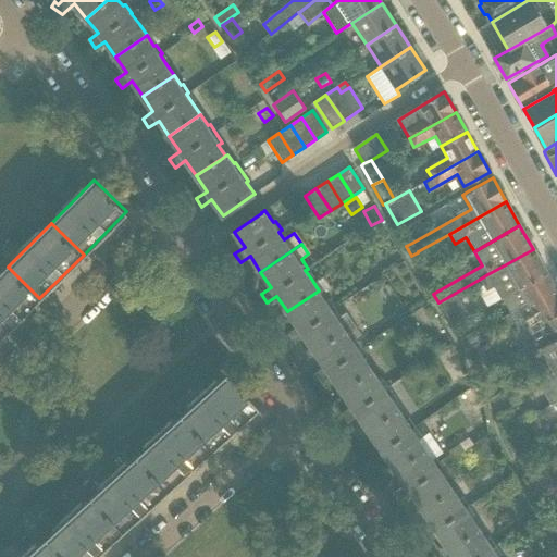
[(487,274),(479,280),(486,292),(494,287),(500,298),(504,297),(546,272),(533,249),(504,265),(487,274)]
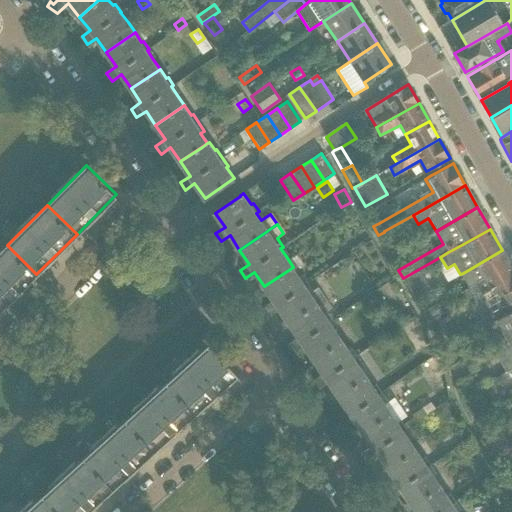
[(7,245),(0,251),(0,310),(36,274),(7,245)]
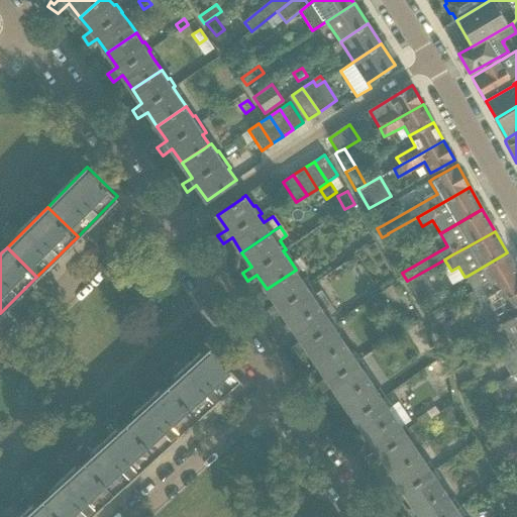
[(468,276),(464,277),(468,282),(473,291),(472,292),(466,295),(470,303),(476,300),(516,276),(516,270),(507,252),(468,276)]
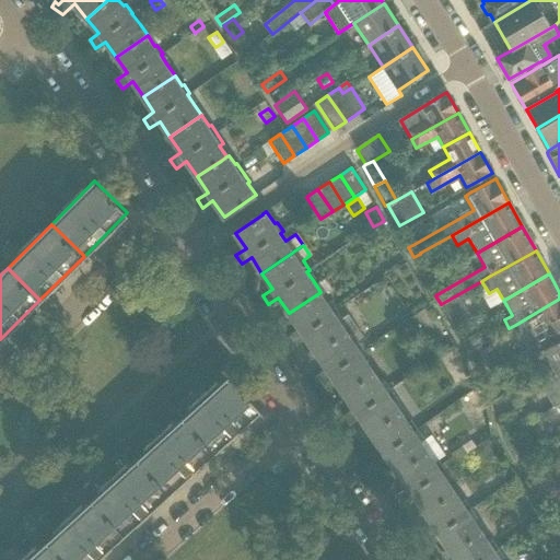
[(321,292),(289,313),(300,328),(290,335),(295,343),(305,337),(316,352),(348,331),(340,321),(334,312),(337,310),(330,301),(328,303),(321,292)]
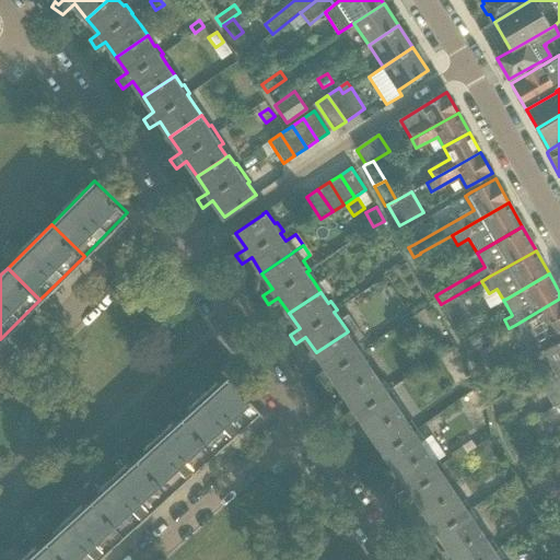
[(456,296),(441,305),(454,329),(469,321),(456,296)]
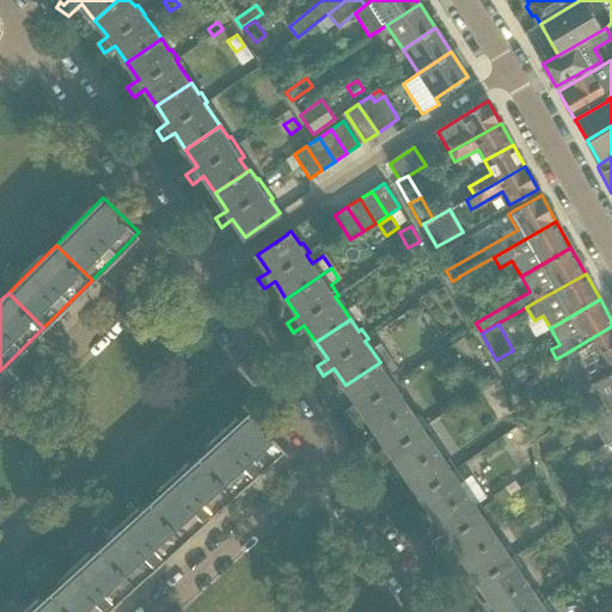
[(611,326),(563,355),(570,367),(579,362),(587,377),(611,361),(611,326)]
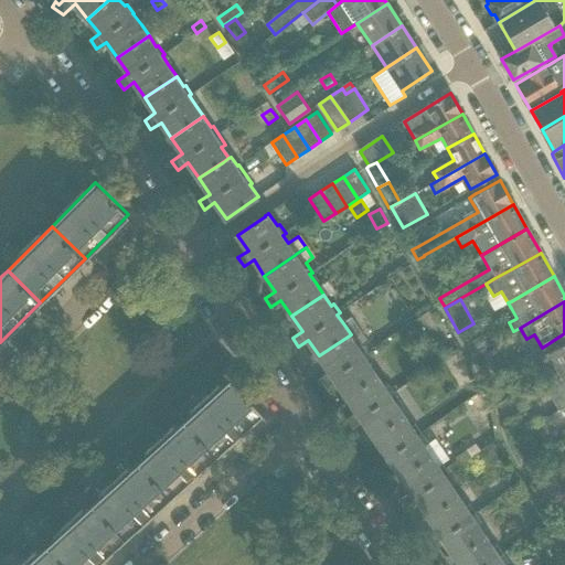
[(351,334),(319,355),(329,372),(319,379),(326,387),(336,380),(345,396),(377,374),(370,363),(364,354),(366,353),(361,344),(359,345),(351,334)]
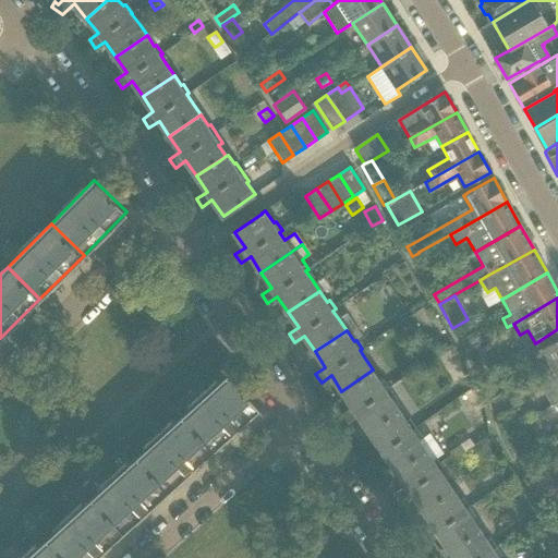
[(476,331),(460,341),(466,352),(478,344),(483,342),(476,331)]
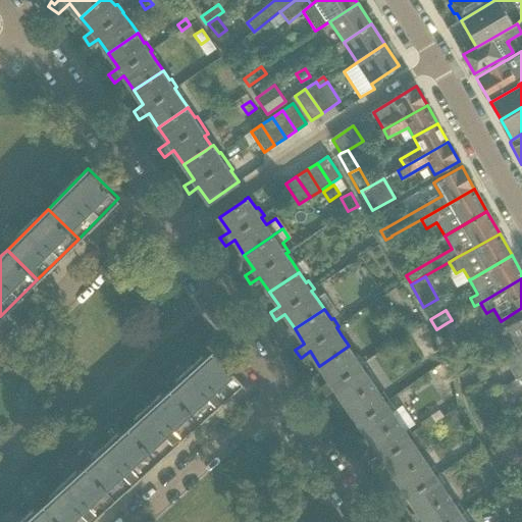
[(521,316),(506,326),(519,349),(521,346),(521,316)]
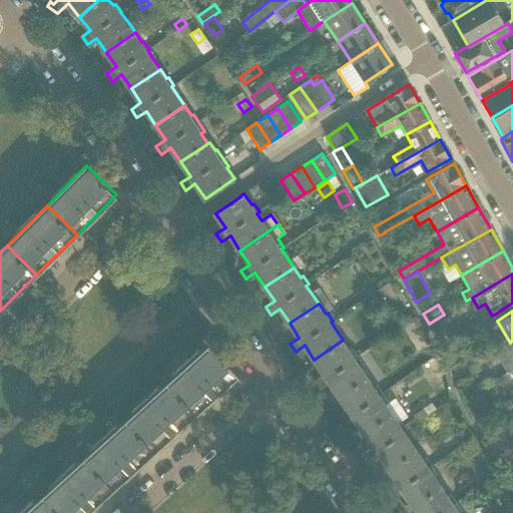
[(440,317),(429,324),(441,346),(452,339),(440,317)]
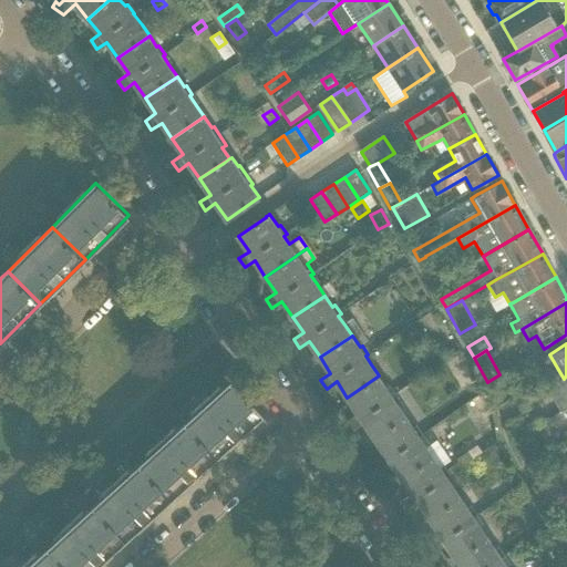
[(379,375),(347,398),(358,413),(348,420),(353,429),(363,422),(374,437),(406,415),(399,405),(393,397),(395,394),(389,385),(387,388),(379,375)]
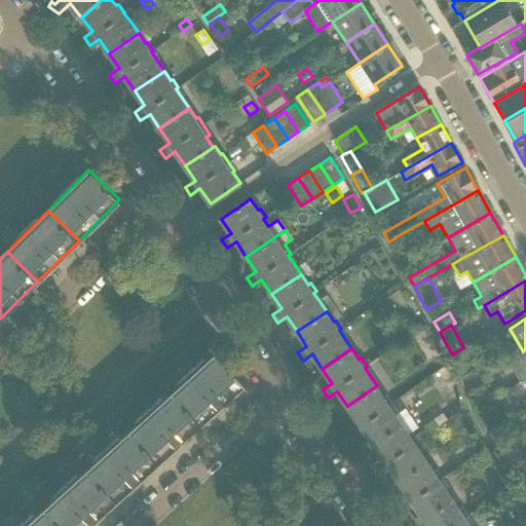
[(519,382),(522,381),(525,378),(525,348),(523,351),(506,362),(519,382)]
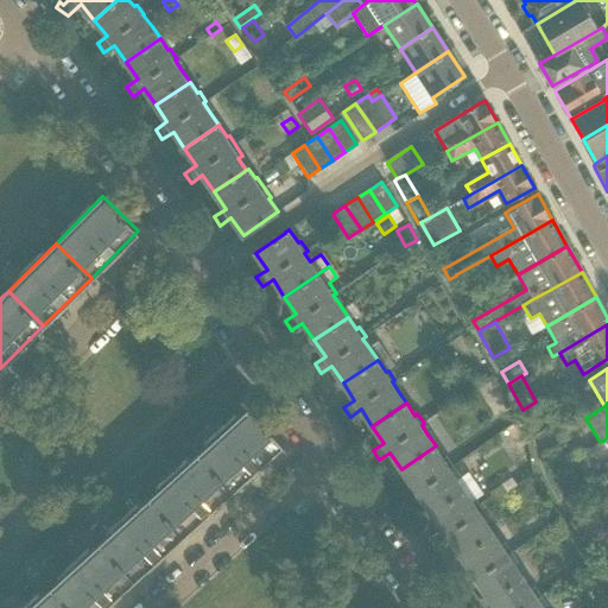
[(249,410),(201,454),(234,491),(283,447),(249,410)]
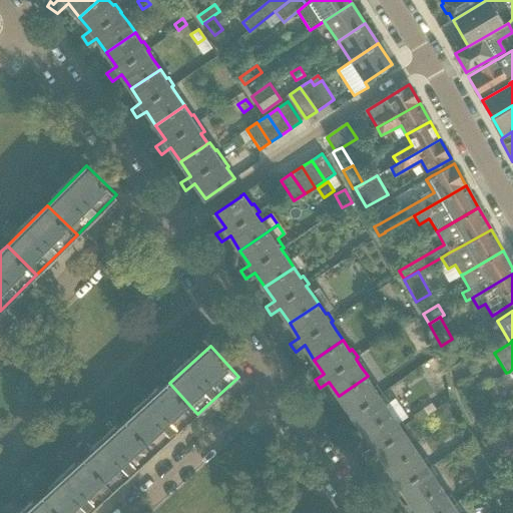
[(452,367),(456,374),(474,363),(469,356),(452,367)]
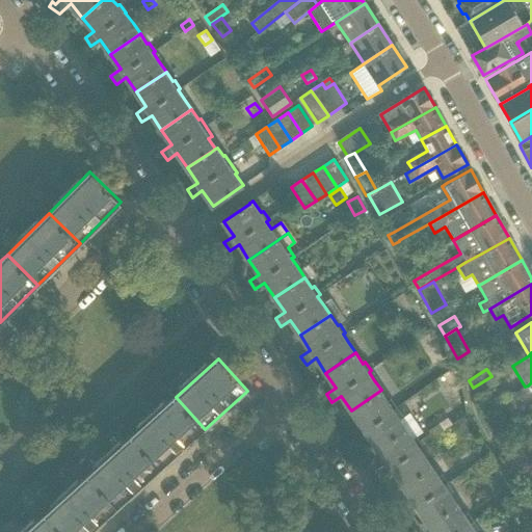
[(491,376),(473,388),(476,393),(477,394),(478,397),(497,386),(495,382),(491,376)]
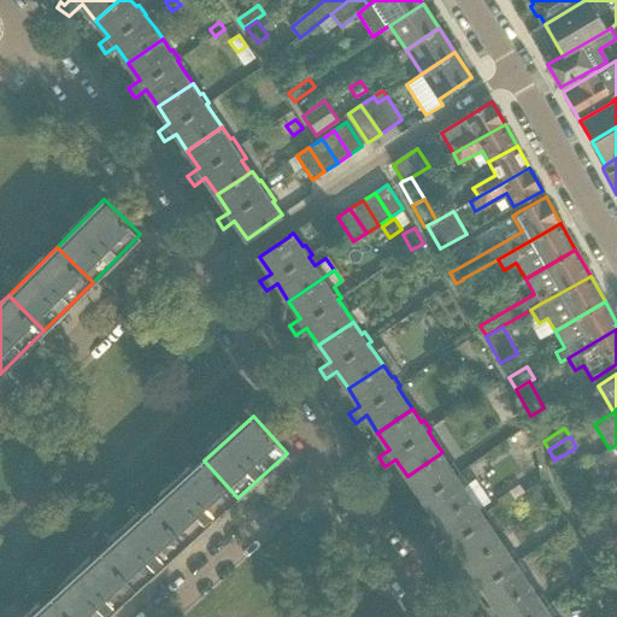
[(442,452),(407,476),(418,493),(419,494),(409,501),(415,511),(425,504),(438,521),(472,497),(470,493),(464,485),(458,475),(460,474),(453,464),(451,465),(442,452)]
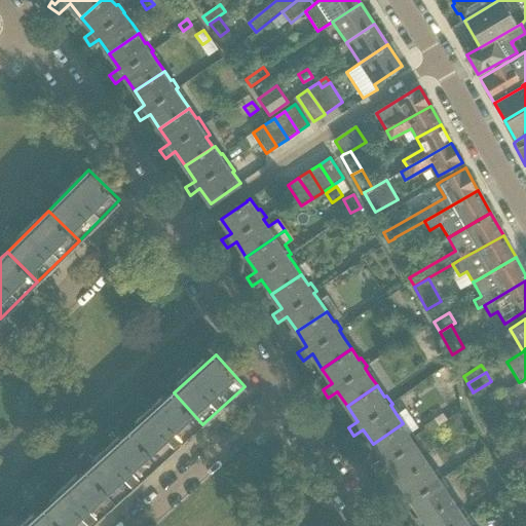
[(174,392),(130,431),(159,463),(202,424),(174,392)]
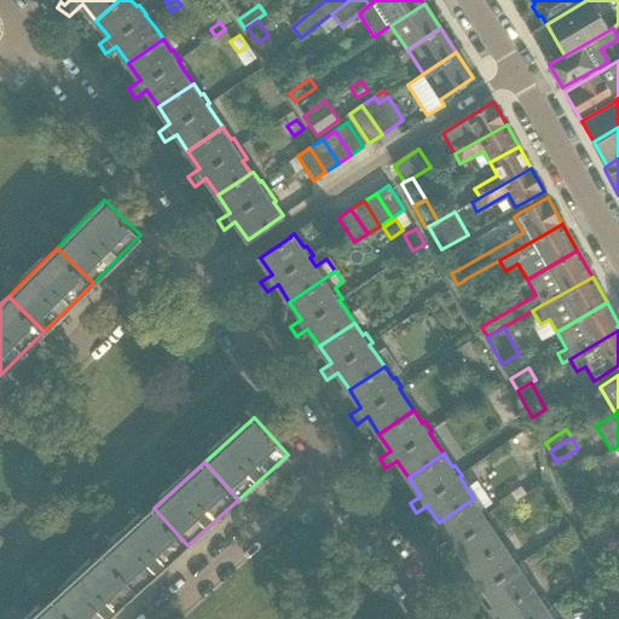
[(565,478),(556,482),(570,504),(579,499),(565,478)]
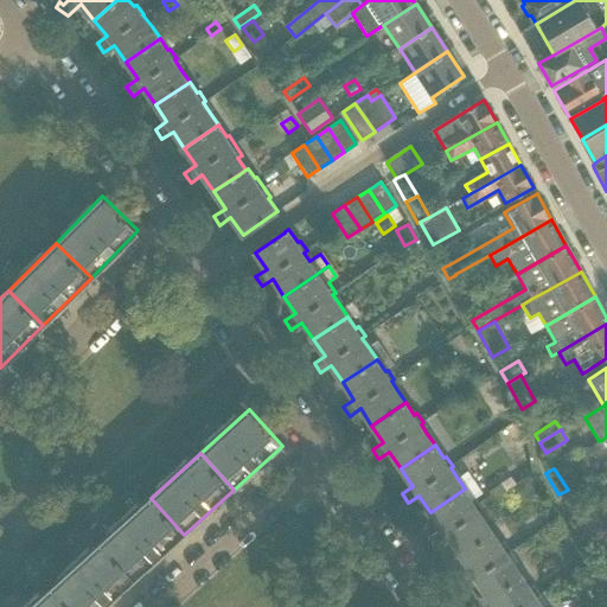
[(465,489),(430,512),(441,529),(430,536),(438,545),(448,538),(459,555),(493,532),(485,519),(479,511),(481,509),(475,499),(473,502),(465,489)]
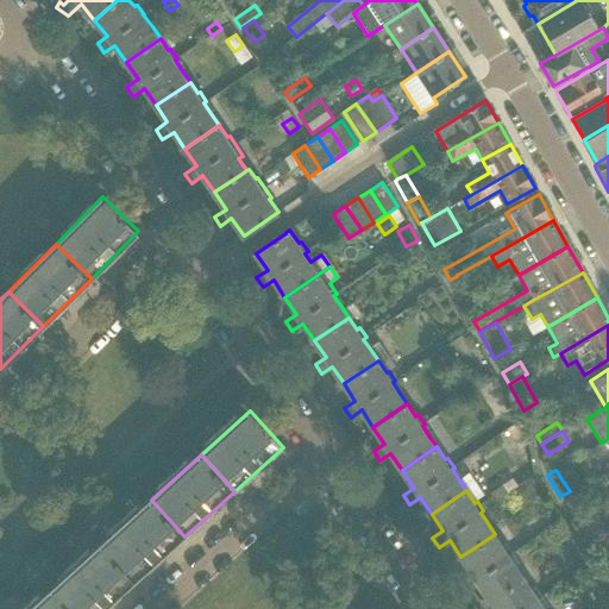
[(566,504),(579,525),(588,519),(576,498),(566,504)]
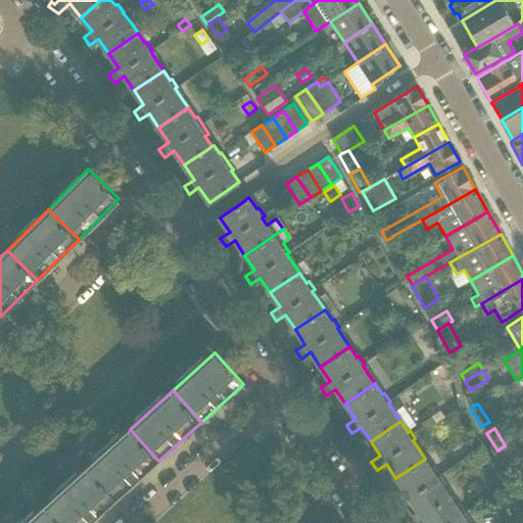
[(130,429),(87,468),(115,500),(158,461),(130,429)]
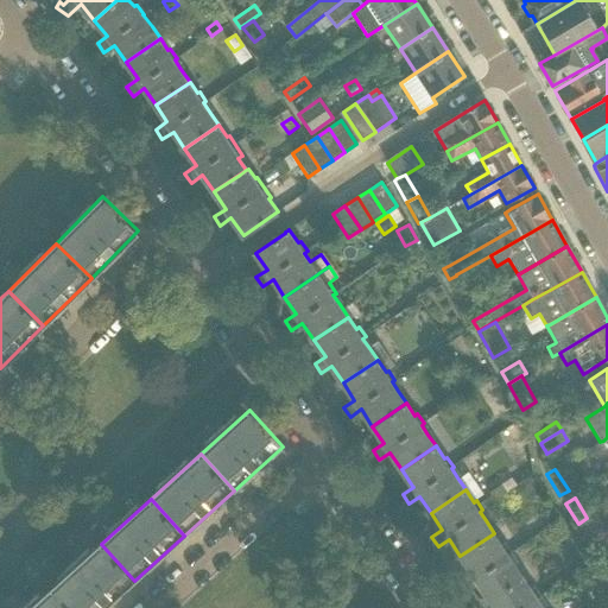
[(587,518),(578,524),(591,545),(600,539),(587,518)]
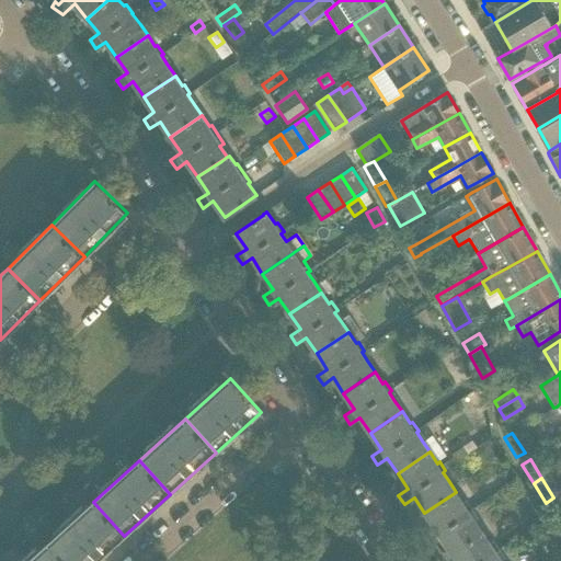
[(456,492),(424,513),(435,529),(425,536),(432,545),(442,538),(451,553),(483,531),(476,521),(470,512),(472,510),(466,501),(464,503),(456,492)]
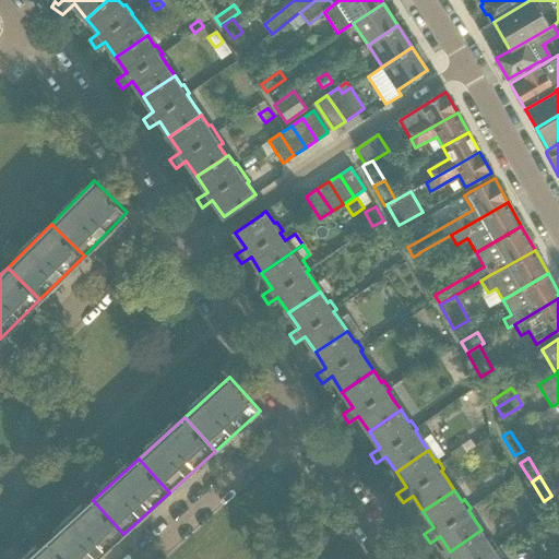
[(93,500),(47,542),(61,558),(95,558),(123,534),(93,500)]
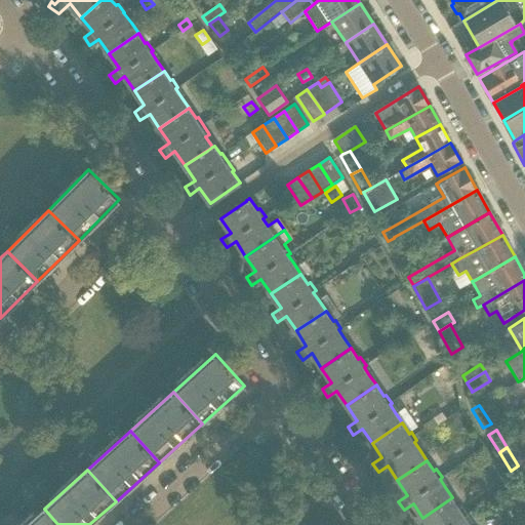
[(524,487),(524,475),(516,480),(522,490),(524,487)]
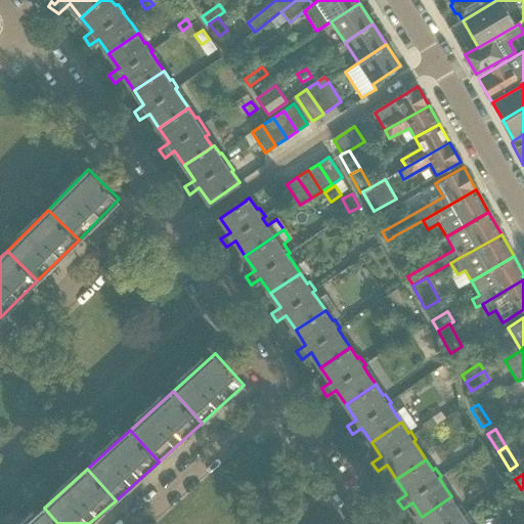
[(451,496),(422,517),(426,523),(470,523),(465,516),(467,514),(461,506),(459,507),(451,496)]
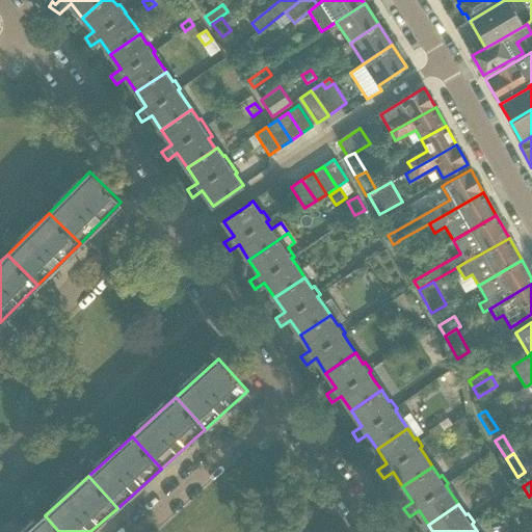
[(58,531),(45,515),(26,531),(58,531)]
